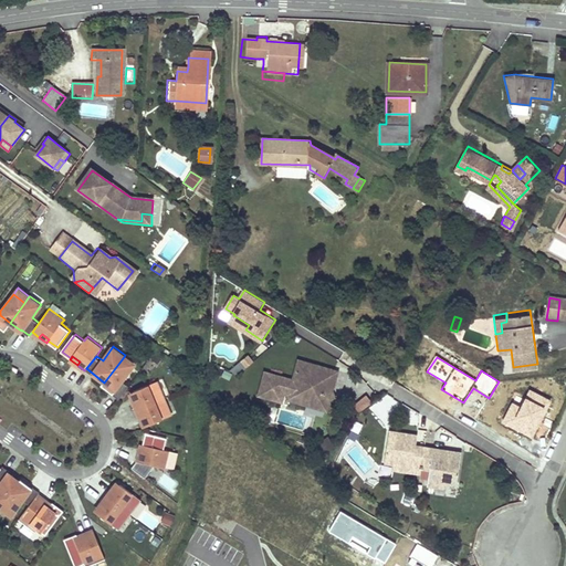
[(124,380),(134,366),(123,358),(104,383),(116,390),(114,392),(122,398),(130,386),(124,380)]
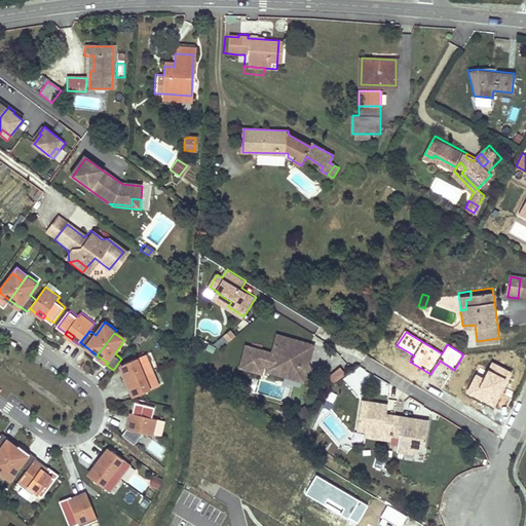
[(154,336),(151,339),(158,344),(160,341),(154,336)]
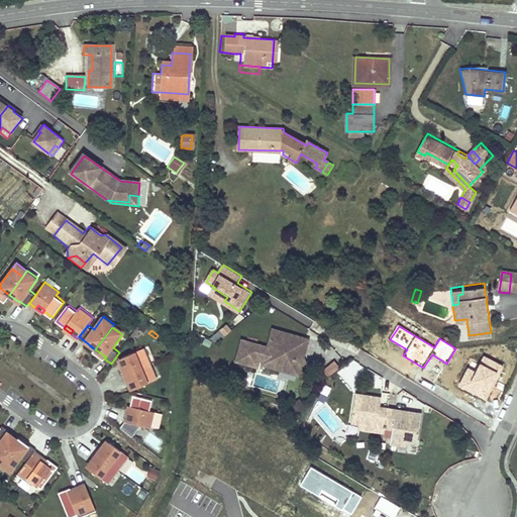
[(274,331),(270,347),(243,340),(238,360),(256,366),(259,358),(266,360),(264,367),(283,372),(300,377),(308,349),(294,344),(296,338),(274,331)]
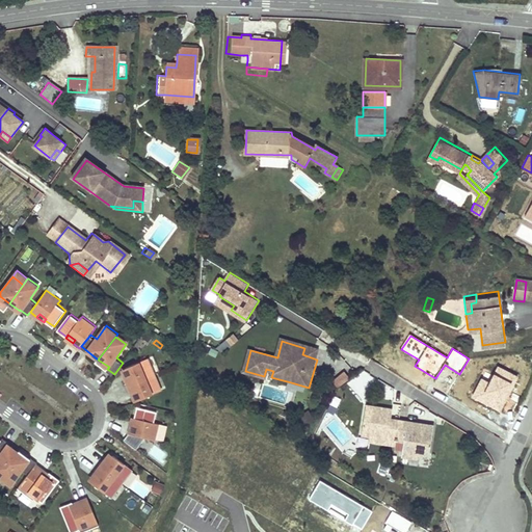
[(302,354),(317,360),(319,352),(304,348),(302,354)]
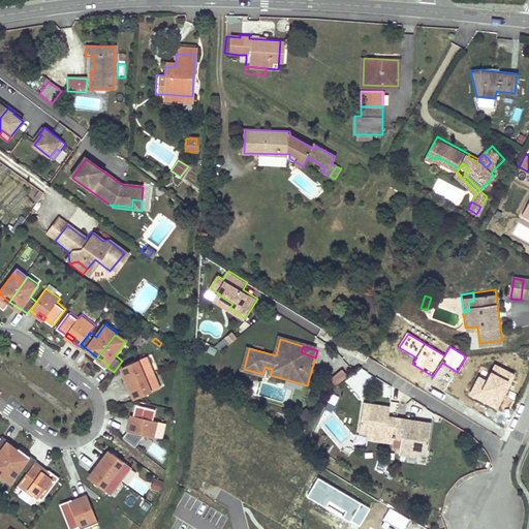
[(155,373),(148,356),(126,365),(129,373),(126,375),(132,391),(136,390),(139,398),(161,389),(155,373)]
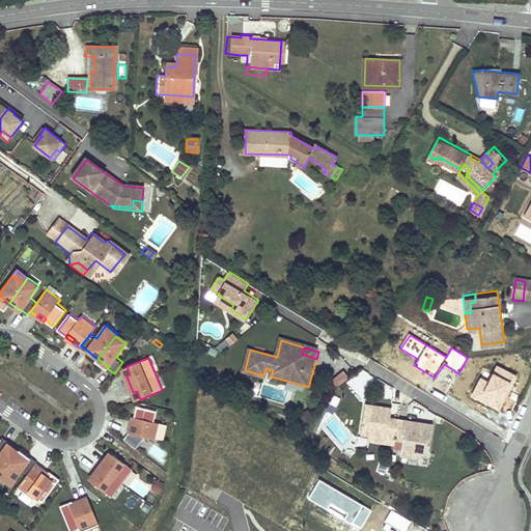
[(519,375),(496,363),(487,380),(480,376),(470,397),(500,413),(519,375)]
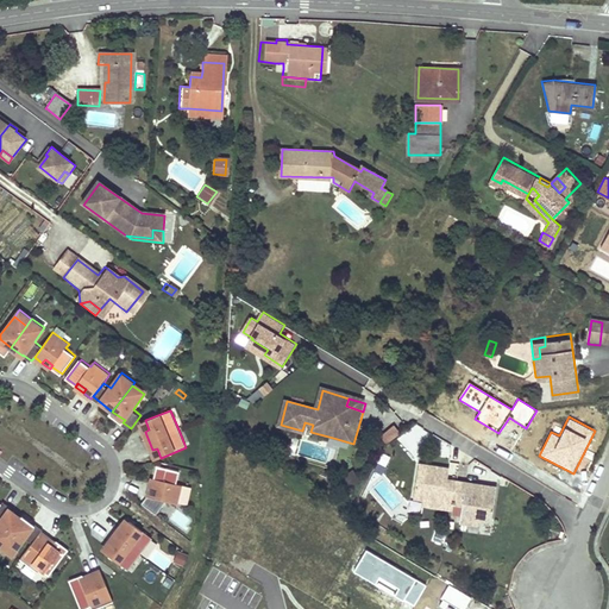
[(378,433),(384,443),(401,433),(394,422),(378,433)]
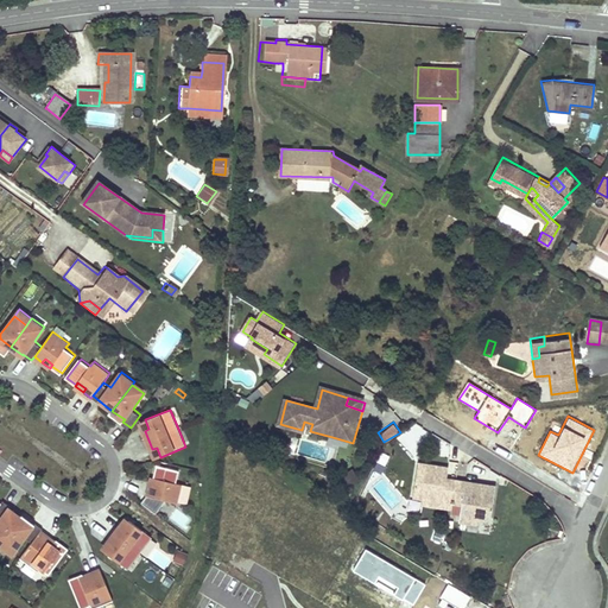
[(353,443),(333,437),(330,442),(352,448),(353,443)]
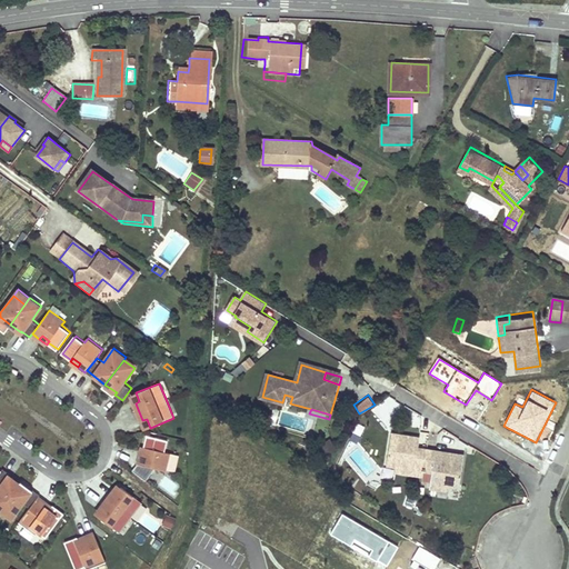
[(418,436),(388,432),(383,467),(389,468),(392,468),(420,471),(428,472),(428,479),(447,481),(458,482),(461,452),(426,448),(417,447),(418,436)]
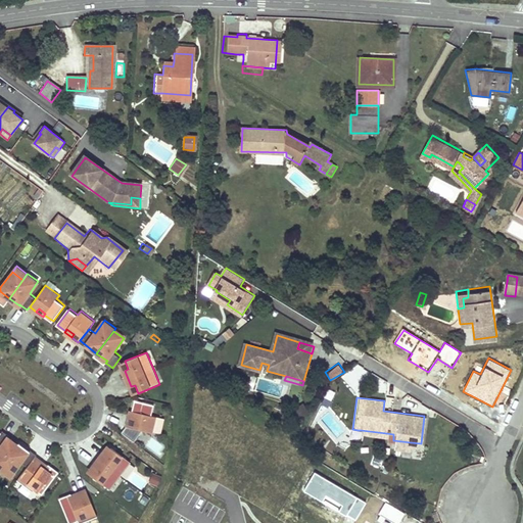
[(156,406),(137,400),(134,411),(136,412),(134,420),(132,419),(130,419),(128,426),(123,433),(135,442),(144,430),(154,433),(158,417),(153,415),(156,406)]
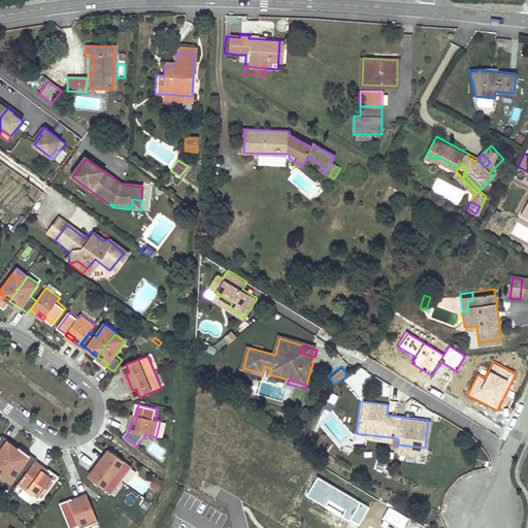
[(364,434),(361,434),(361,439),(389,442),(390,437),(364,434)]
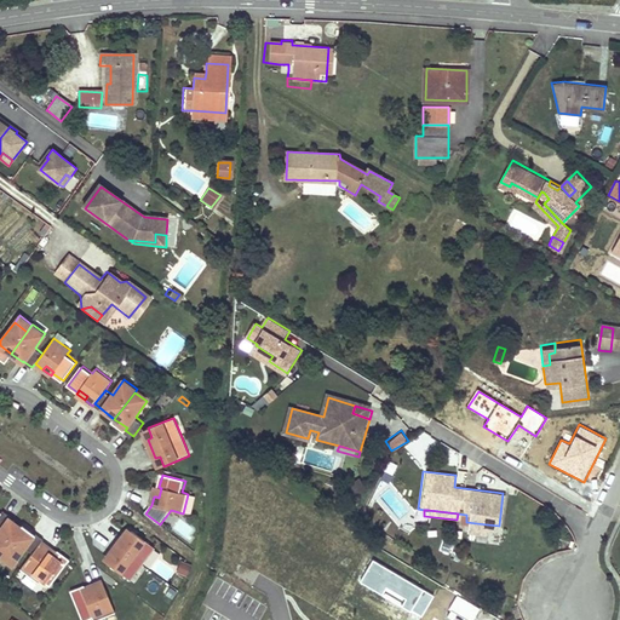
[(1,511),(0,512),(0,555),(21,528),(7,518),(9,516),(1,511)]
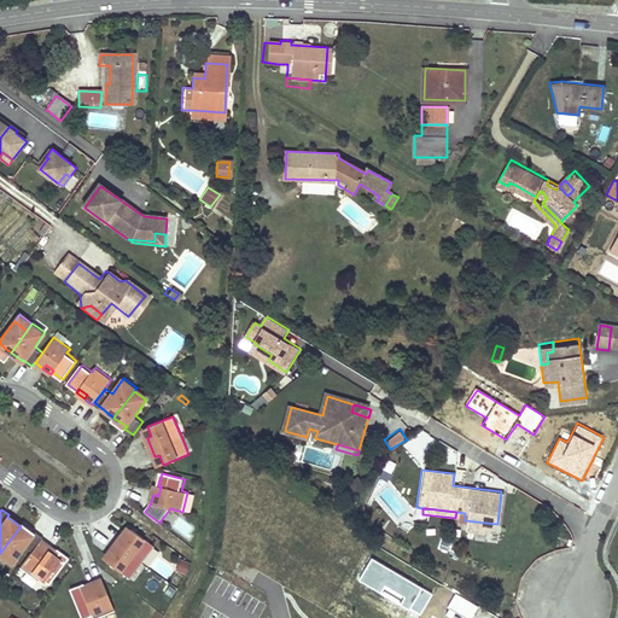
[(484,530),(485,523),(465,520),(464,528),(484,530)]
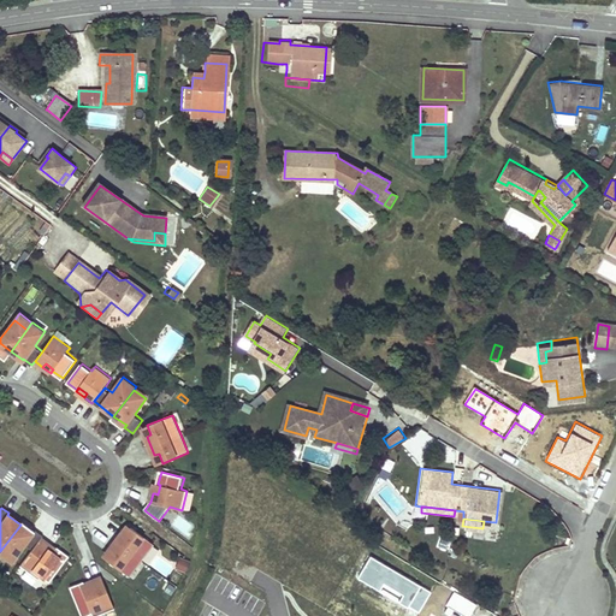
[(21,525),(0,551),(0,552),(12,561),(23,548),(30,552),(30,551),(40,539),(41,539),(42,537),(22,522),(21,525)]
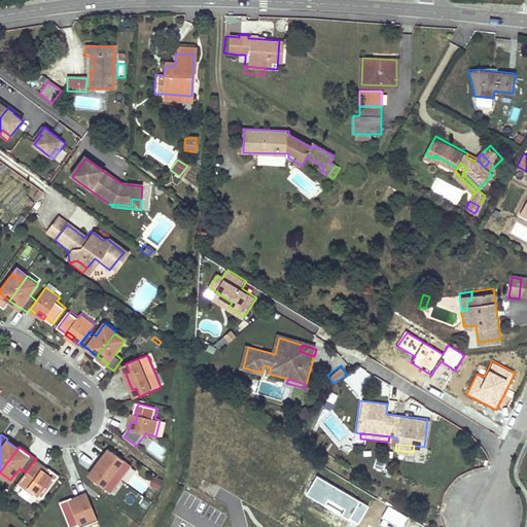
[(104,455),(99,463),(120,480),(132,465),(113,451),(108,458),(104,455)]
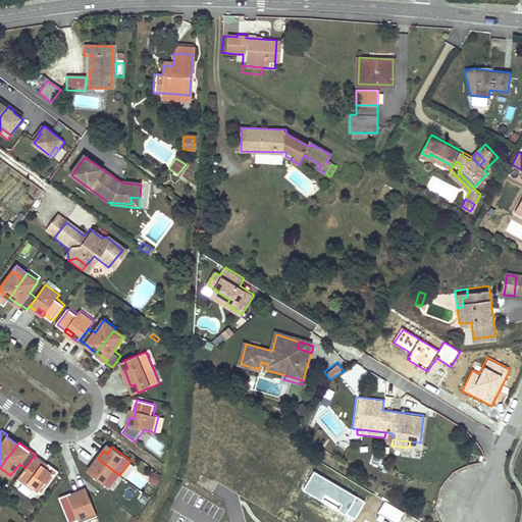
[(25,468),(16,480),(32,491),(34,488),(41,494),(57,472),(47,464),(44,469),(38,464),(41,461),(35,457),(34,457),(25,467),(25,468)]
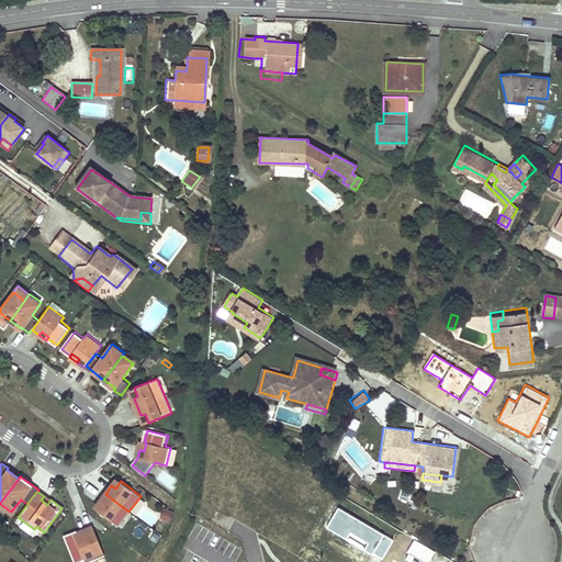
[(128,512),(105,494),(100,501),(104,503),(99,510),(119,526),(128,512)]
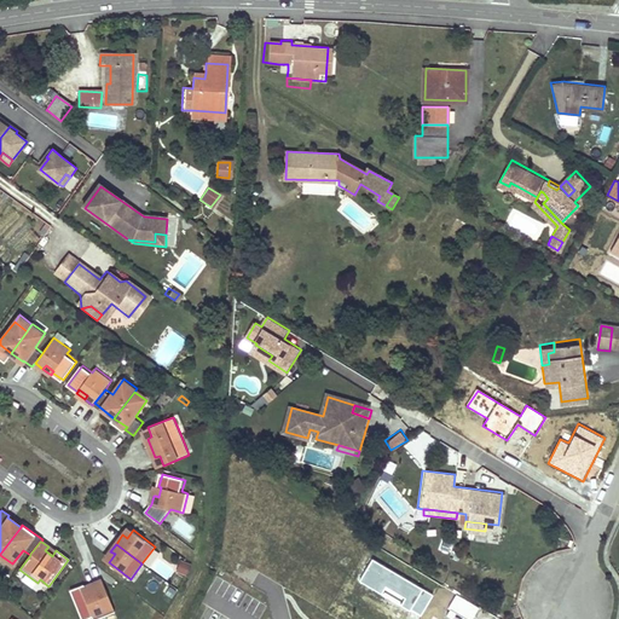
[(433,596),(372,560),(360,580),(421,617),(433,596)]
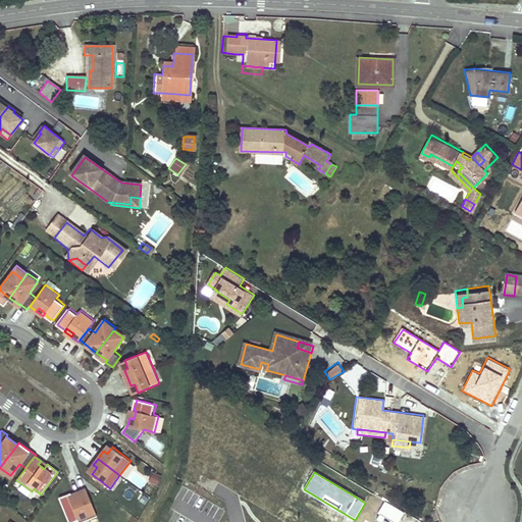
[(158,484),(160,476),(153,474),(151,482),(158,484)]
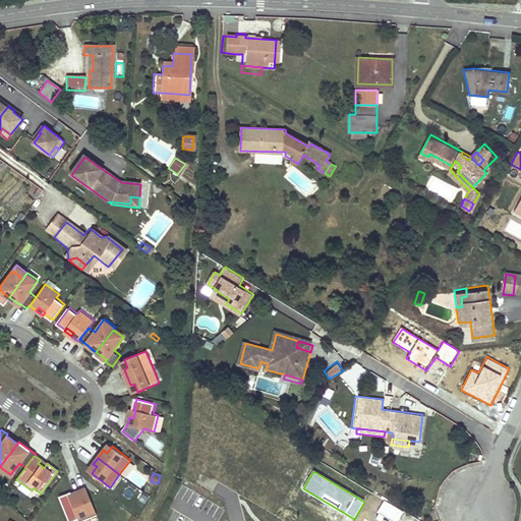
[(80,495),(73,498),(72,495),(71,493),(60,498),(69,520),(75,520),(79,520),(84,520),(99,516),(88,487),(79,490),(80,495)]
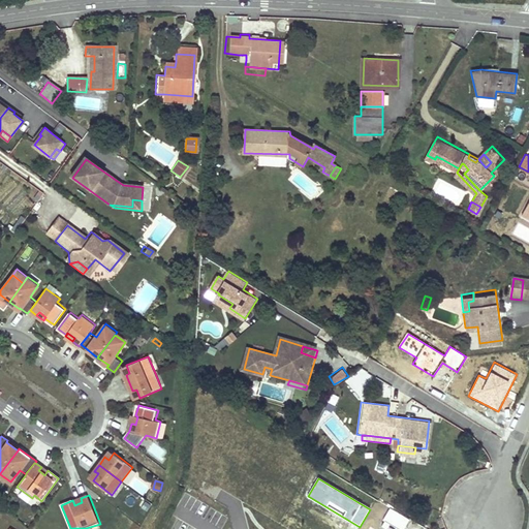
[(405,528),(411,519),(390,507),(380,526),(386,528),(405,528)]
